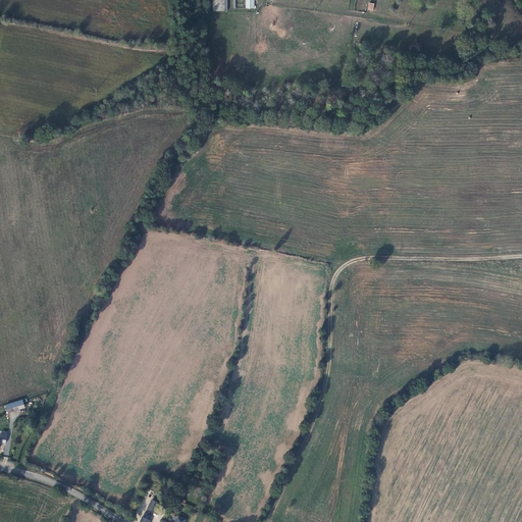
[(212,0),(213,11),(227,10),(226,0),(212,0)]
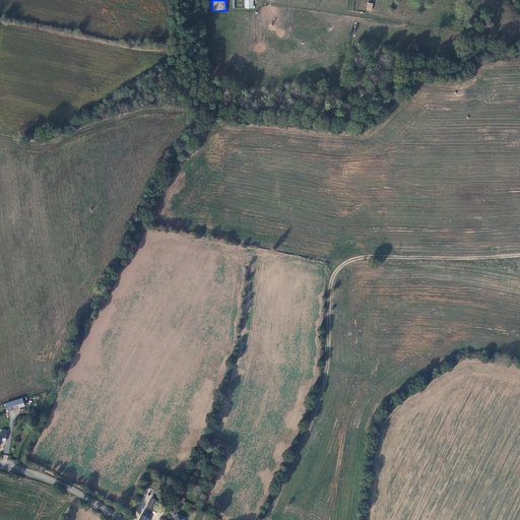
[(232,0),(233,8),(236,8),(235,0),(245,0),(246,8),(253,8),(253,0),(232,0)]
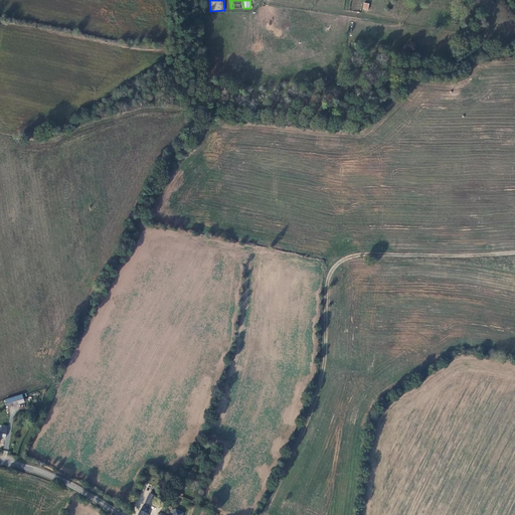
[(25,401),(23,394),(12,397),(14,403),(25,401)]
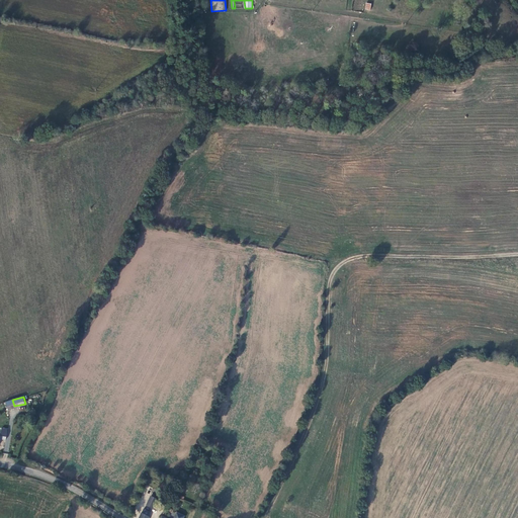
[(151,496),(146,505),(152,508),(157,499),(151,496)]
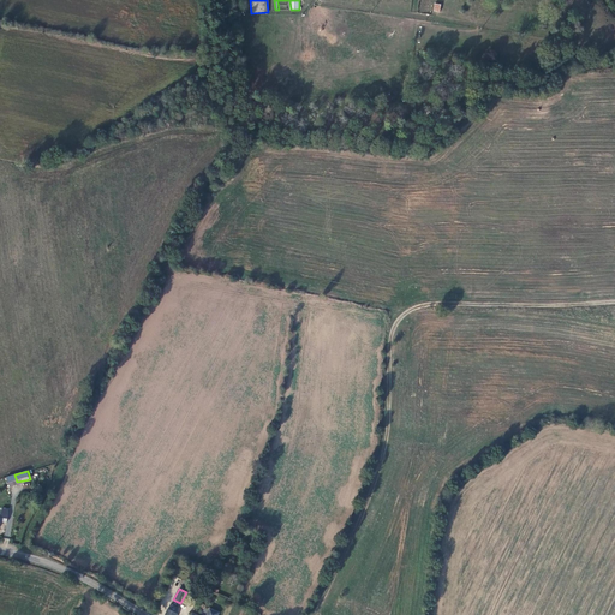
[(177,614),(180,609),(171,604),(165,614),(177,614)]
